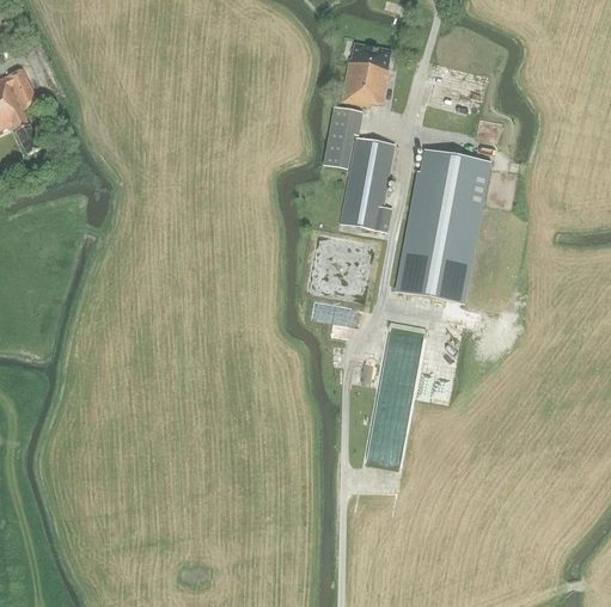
[(348,55),(340,99),(370,104),(370,102),(382,103),(388,66),(386,66),(390,47),(353,41),(350,55),(348,55)]
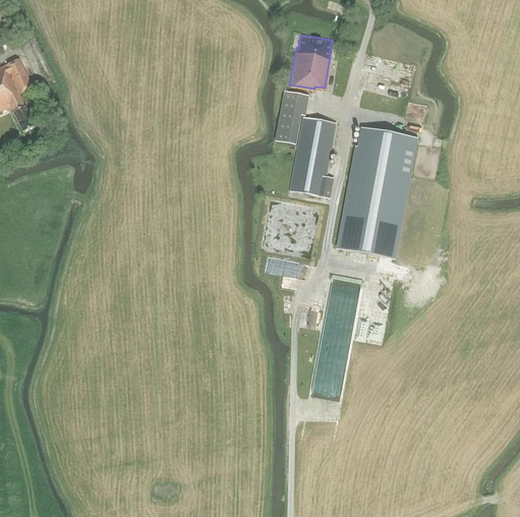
[(32,84),(18,56),(0,64),(0,108),(10,103),(13,109),(12,109),(22,129),(34,124),(24,104),(23,104),(21,98),(18,91),(32,84)]
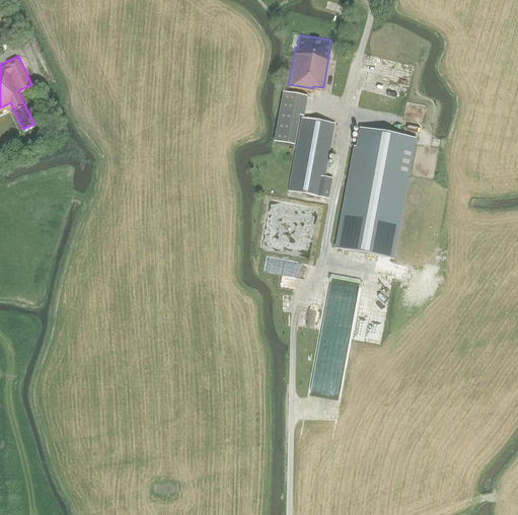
[(283,88),(274,139),(293,142),(299,113),(302,114),(306,93),(283,88)]
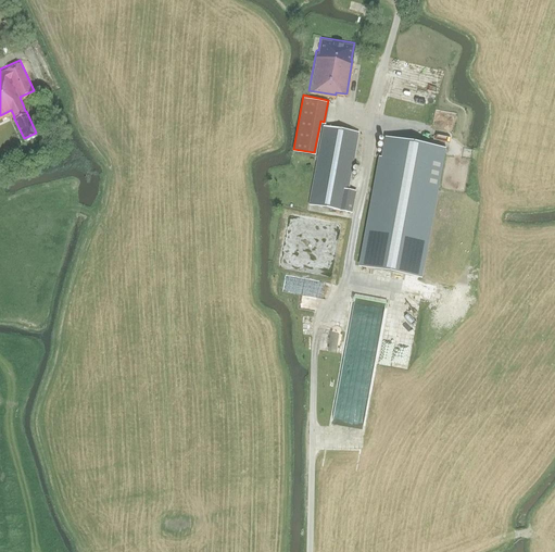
[(348,186),(357,129),(323,123),(308,201),(343,208),(352,209),(355,188),(348,186)]
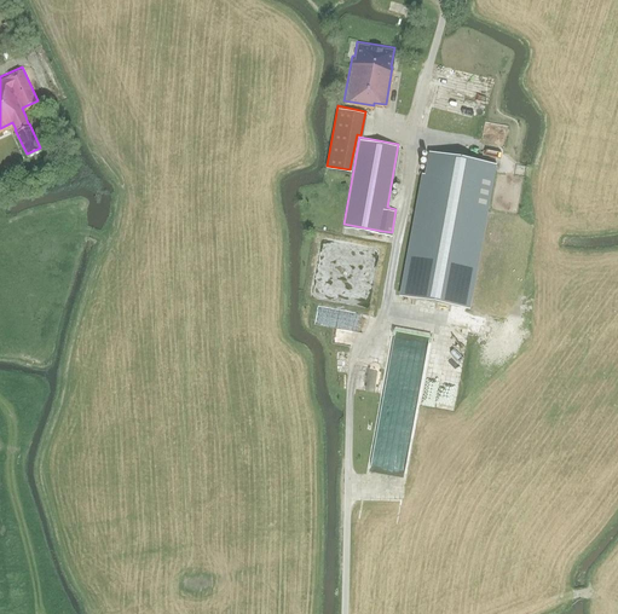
[(495,162),(428,149),(423,174),(422,174),(399,294),(468,307),(495,162)]
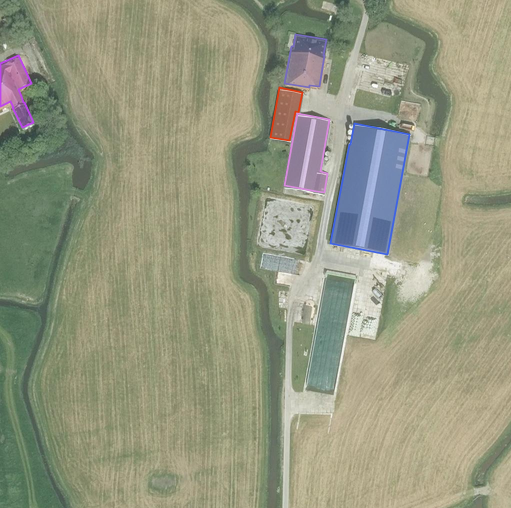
[(262,263),(281,268),(284,255),(265,250),(262,263)]
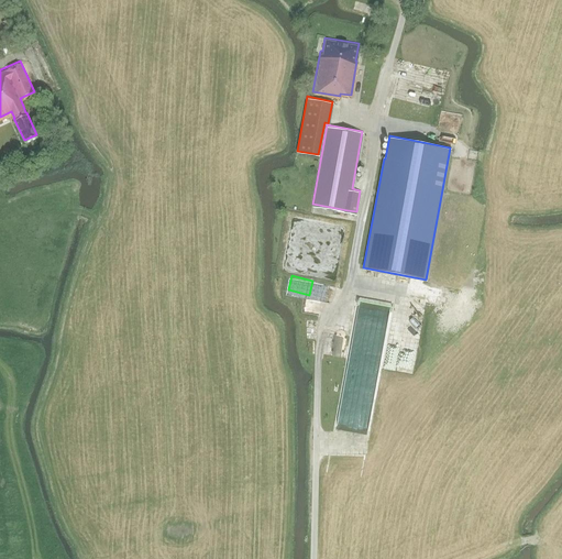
[(353,307),(374,309),(375,300),(354,298),(353,307)]
